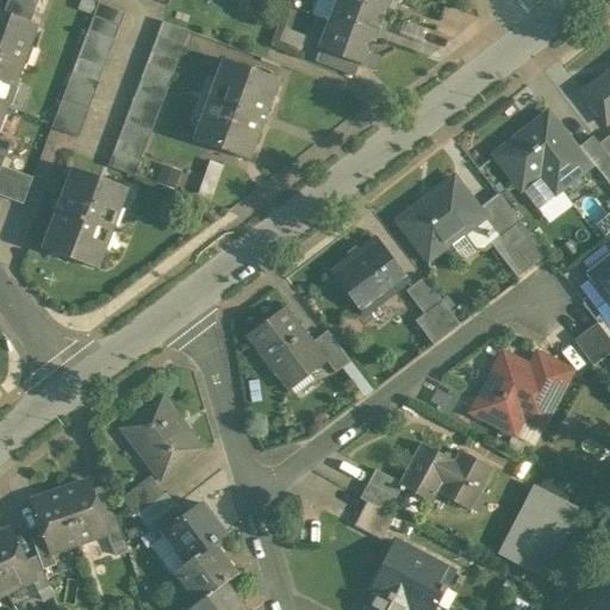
[(36,10),(10,0),(8,0),(4,13),(31,23),(36,10)]
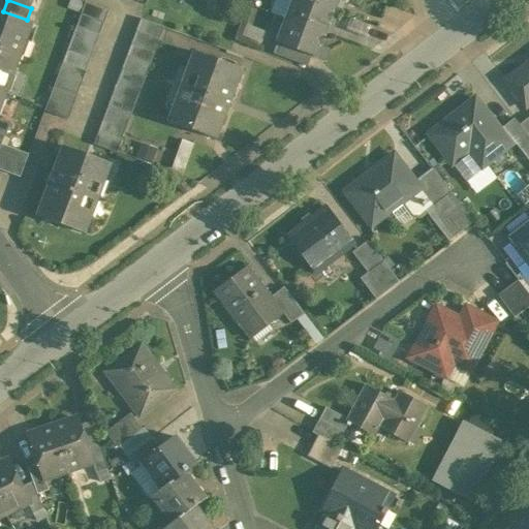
[(277,0),(274,10),(287,14),(292,0),(277,0)]
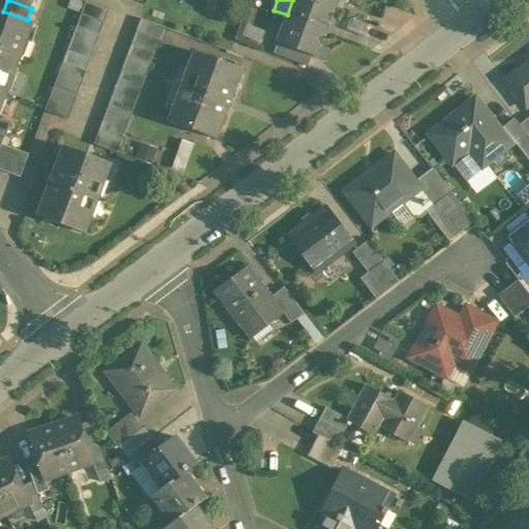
[(304,0),(292,0),(286,20),(324,34),(334,11),(304,0)]
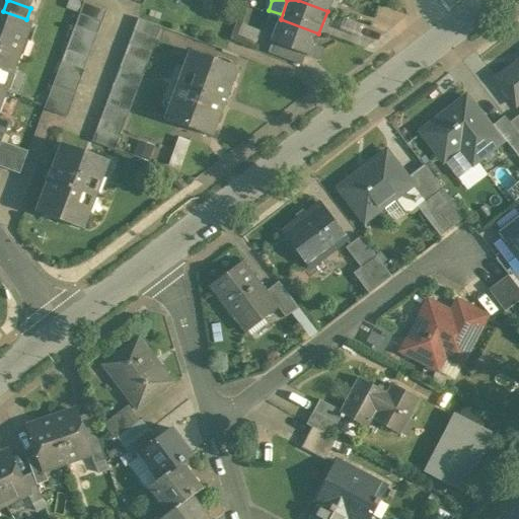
[(330,0),(298,0),(327,11),(330,0)]
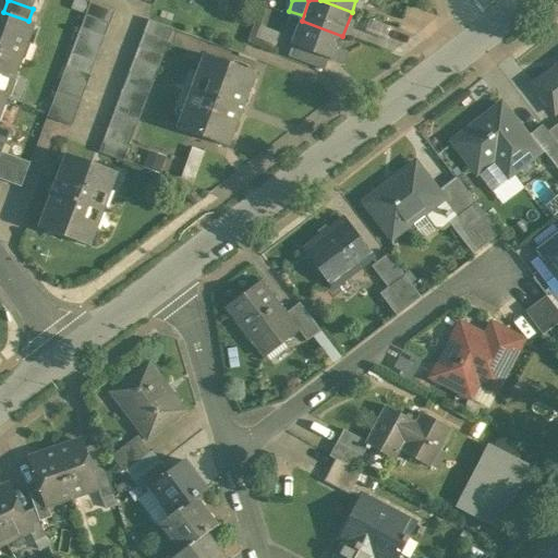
[(114,12),(91,3),(85,15),(110,24),(114,12)]
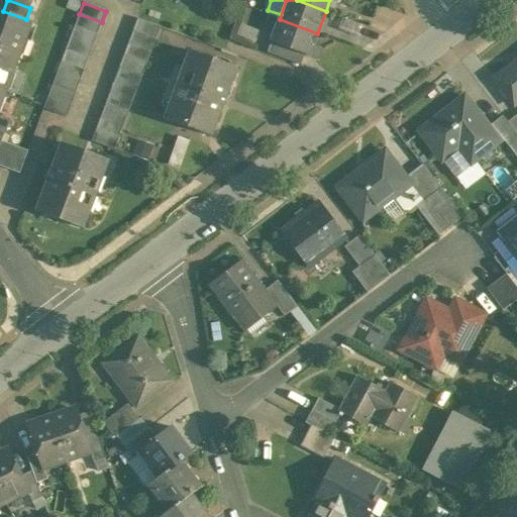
[(0,9),(0,91),(6,94),(33,22),(26,19),(3,11),(0,9)]
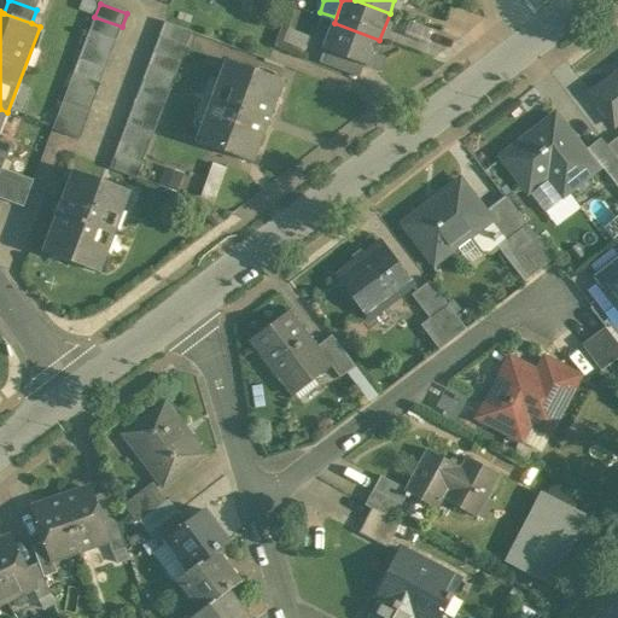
[(122,27),(94,17),(89,30),(117,41),(122,27)]
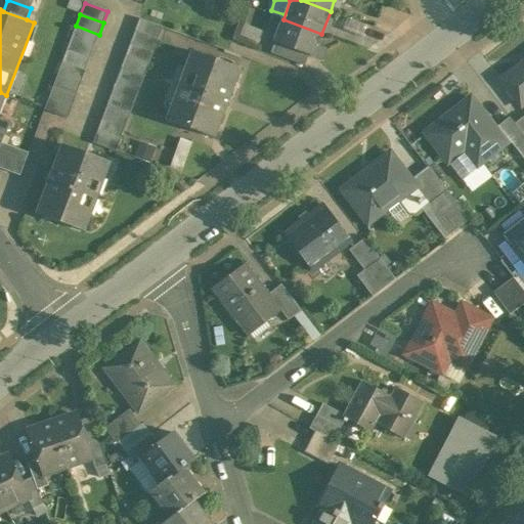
[(162,28),(140,18),(135,31),(158,39),(162,28)]
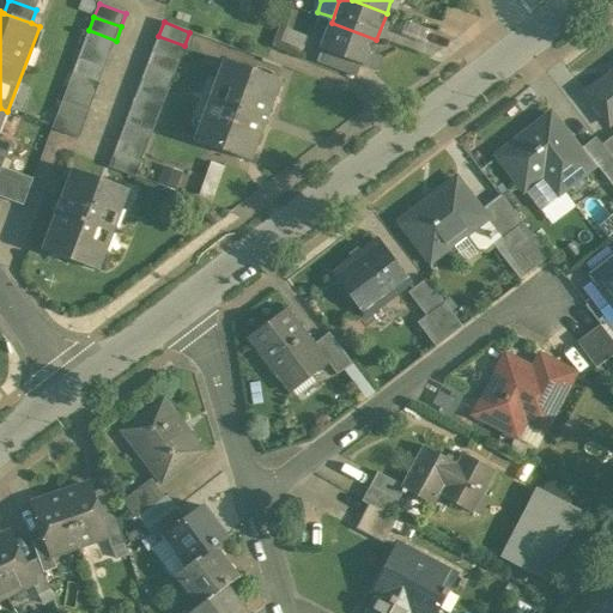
[(332,23),(321,49),(360,65),(366,66),(376,40),(332,23)]
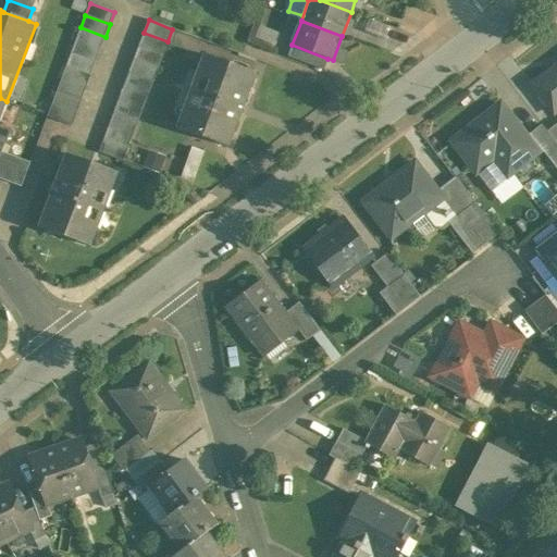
[(106,37),(81,27),(76,40),(100,50),(106,37)]
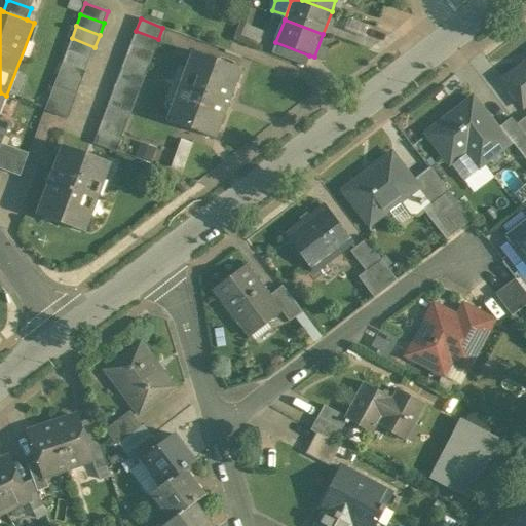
[(158,39),(136,31),(132,43),(153,51),(158,39)]
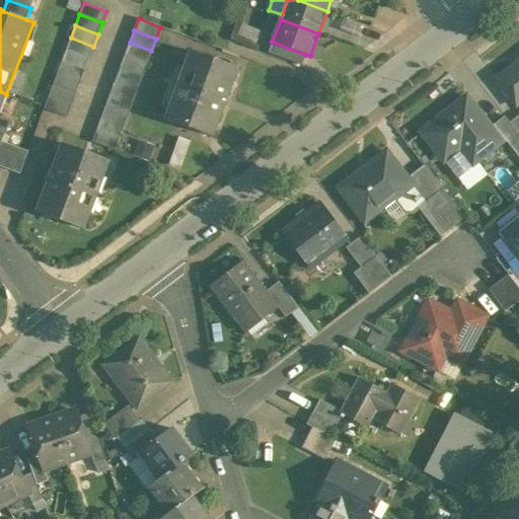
[(93,47),(71,38),(66,50),(89,58),(93,47)]
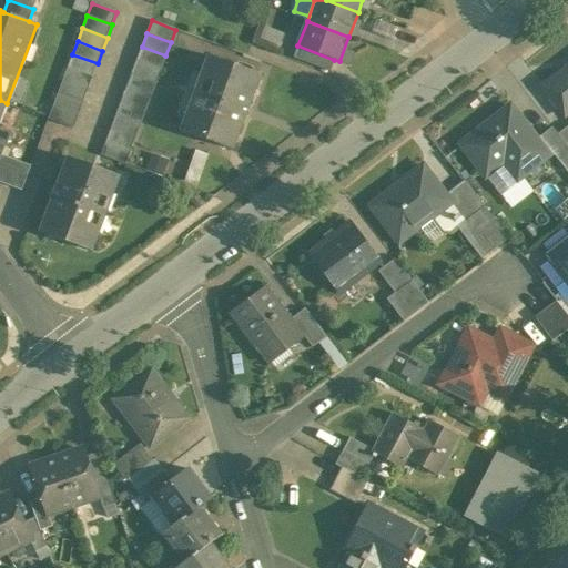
[(334,60),(297,46),(293,58),(331,71),(334,60)]
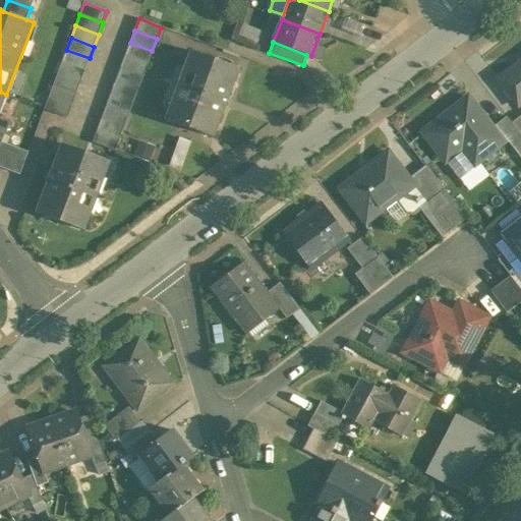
[(152,51),(130,43),(125,56),(148,64),(152,51)]
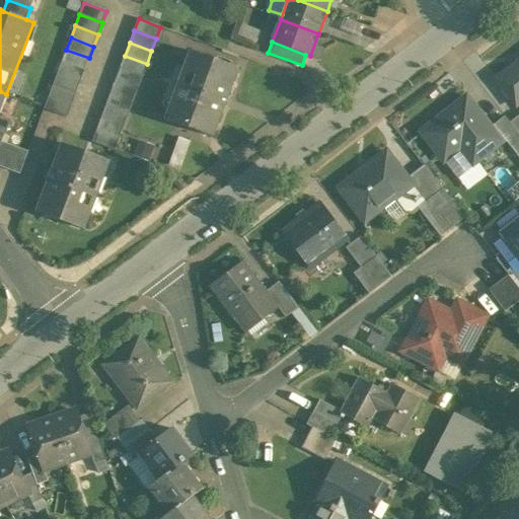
[(89,58),(66,50),(62,62),(85,70),(89,58)]
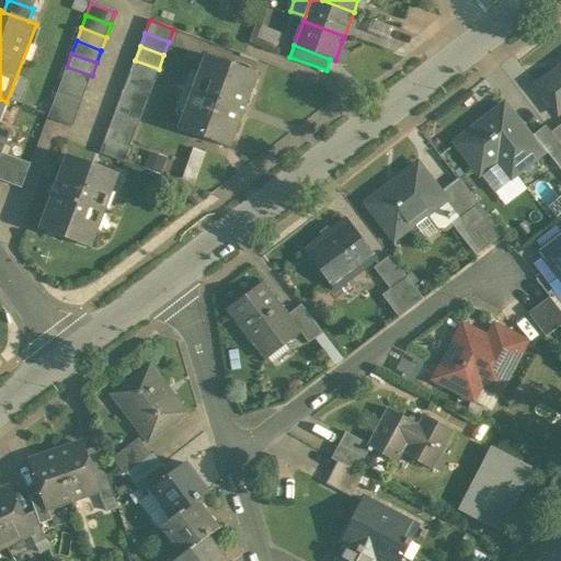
[(259,75),(206,55),(179,129),(230,148),(259,75)]
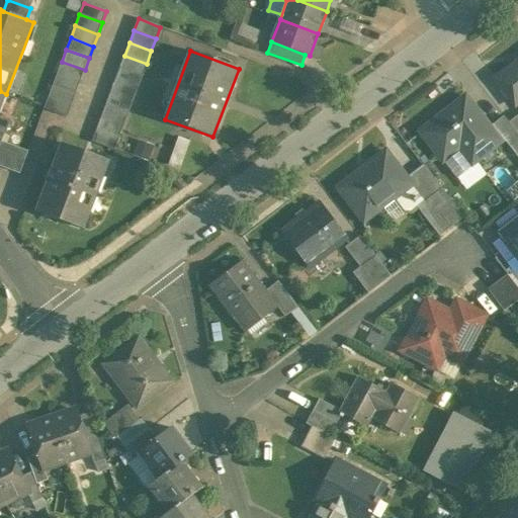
[(124,56),(124,55),(119,68),(142,76),(143,76),(147,64),(124,56)]
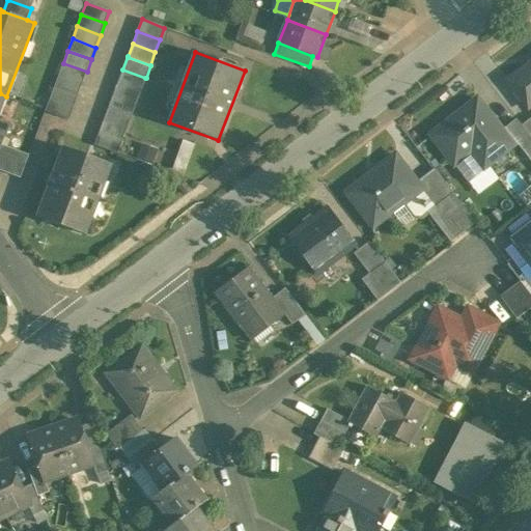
[(530,62),(508,81),(528,108),(530,105),(530,62)]
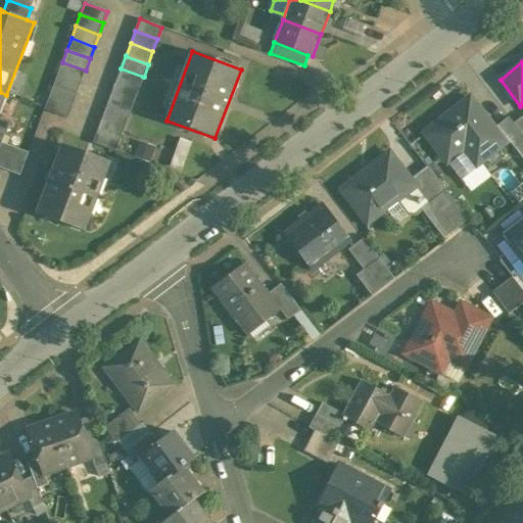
[(86,70),(62,62),(58,74),(81,83),(86,70)]
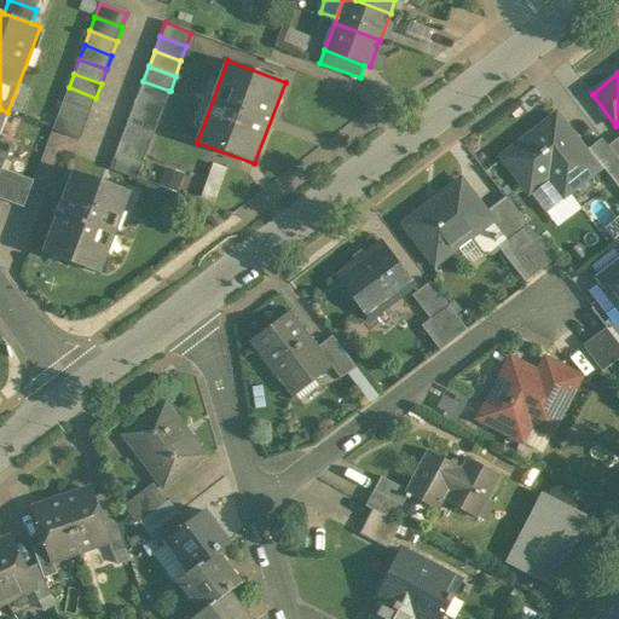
[(169,91),(144,81),(138,96),(165,105),(169,91)]
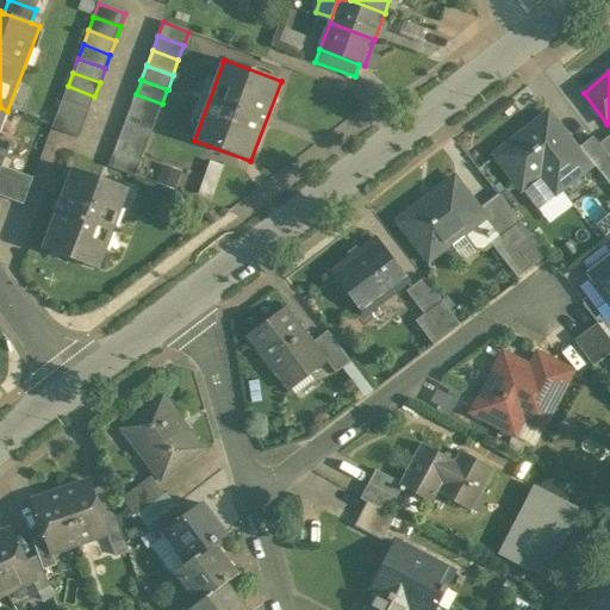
[(94,97),(68,86),(62,100),(89,110),(94,97)]
